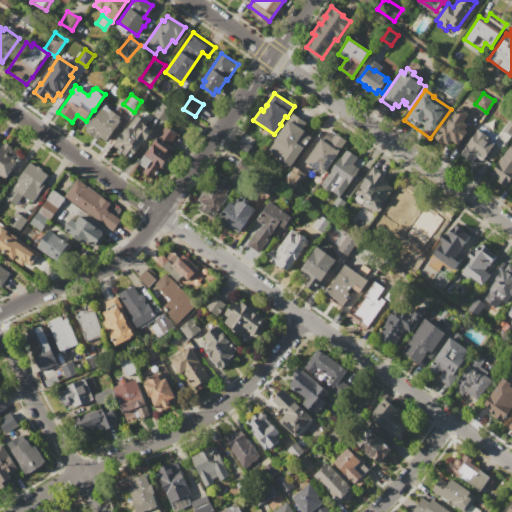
[(161,102),(173,111),(165,122),(153,114),(161,102)]
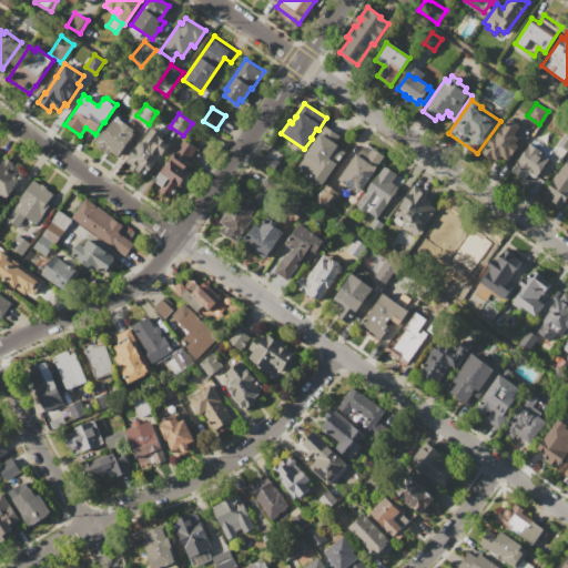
[(114,115),(135,131),(118,156),(111,152),(109,155),(94,145),(95,143),(94,142),(101,132),(102,133),(114,115)]
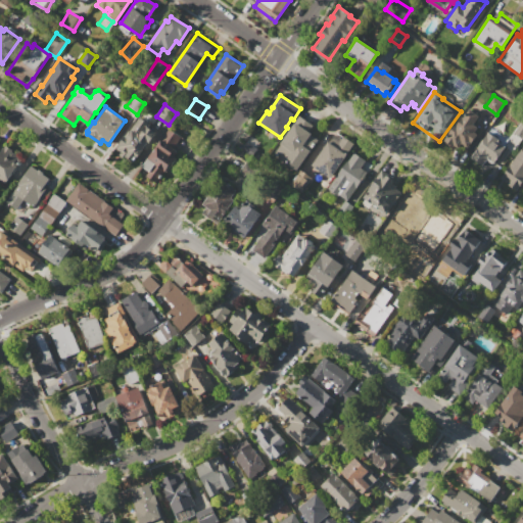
[(469,108),(479,115),(473,124),(478,127),(474,132),(477,134),(466,150),(460,146),(459,148),(455,145),(453,148),(442,141),(449,132),(448,132),(453,125),(456,127),(462,117),(469,108)]
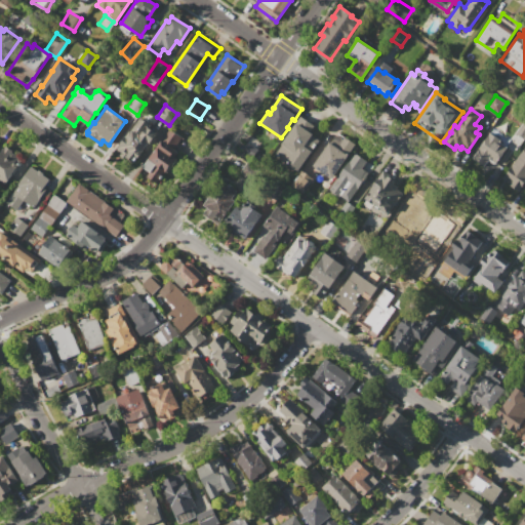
[(300,116),(314,125),(310,131),(313,133),(312,135),(319,140),(296,173),(273,157),(281,146),(280,145),(300,116)]
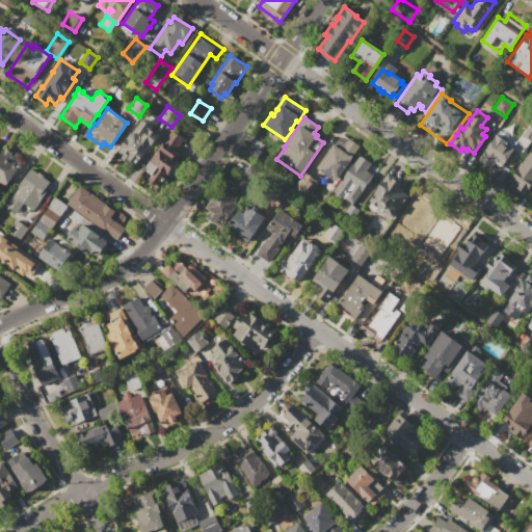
[(142,118),(150,124),(149,125),(160,132),(157,138),(158,138),(148,153),(145,151),(136,165),(128,159),(128,158),(118,152),(120,151),(118,151),(120,149),(118,149),(127,138),(131,132),(132,133),(142,118)]
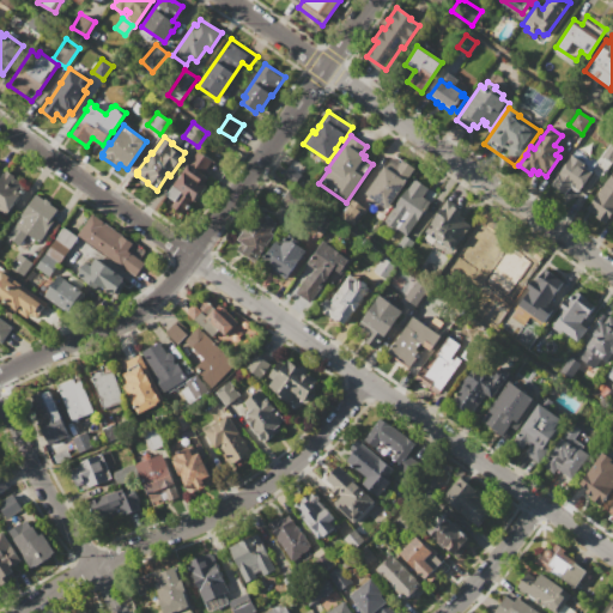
[(196,150),(207,157),(207,158),(224,170),(200,205),(182,192),(176,202),(165,195),(196,150)]
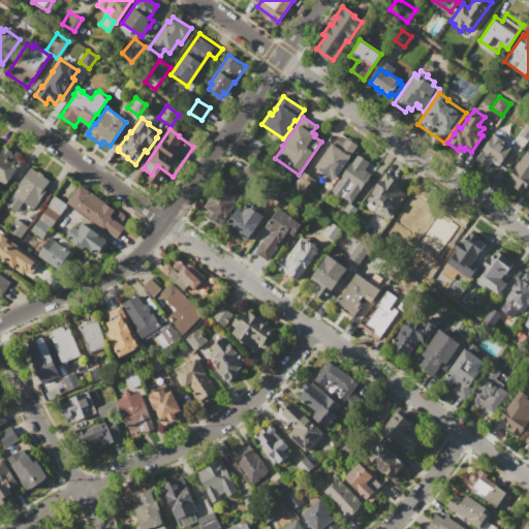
[(493,134),(511,147),(499,164),(493,160),(488,168),(475,160),(493,134)]
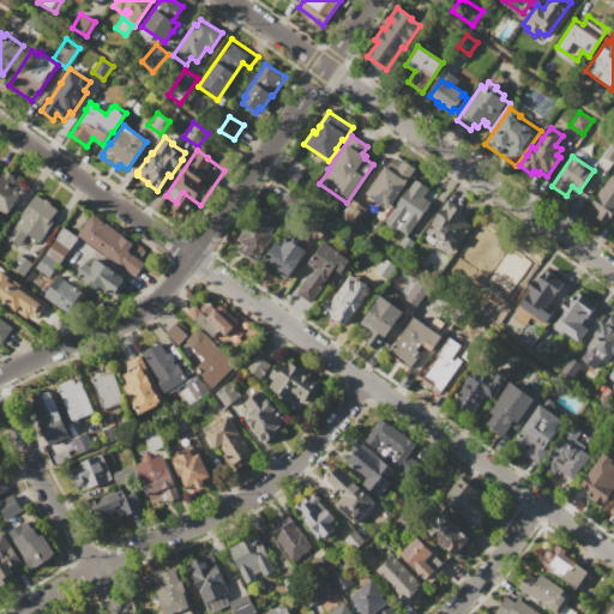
[(392,157),(401,162),(403,160),(416,168),(387,209),(366,194),(385,166),(386,167),(392,157)]
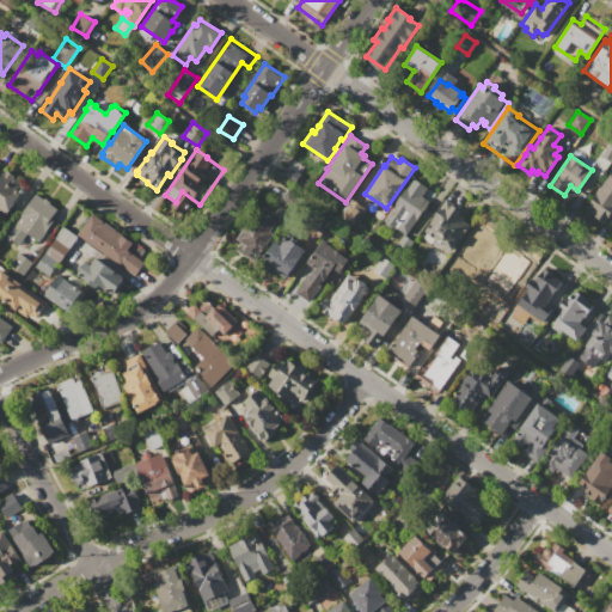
[(0,176),(5,169),(14,176),(13,177),(26,185),(6,214),(0,209),(0,176)]
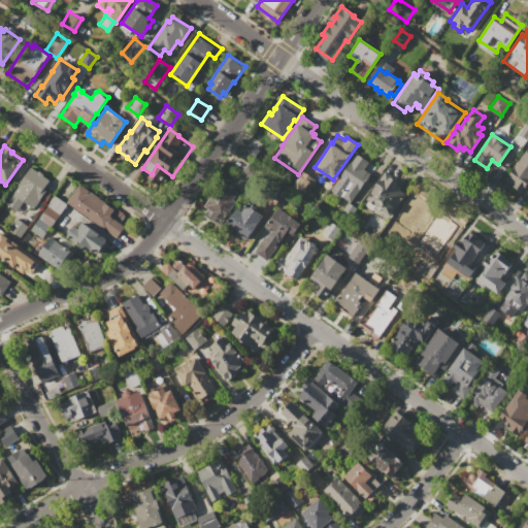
[(527,152),(527,180),(520,193),(513,188),(514,187),(503,179),(525,150),(527,152)]
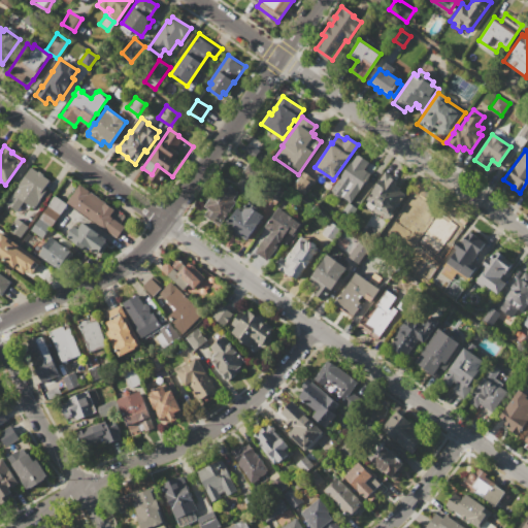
[(357,154),(375,166),(350,203),(331,191),(357,154)]
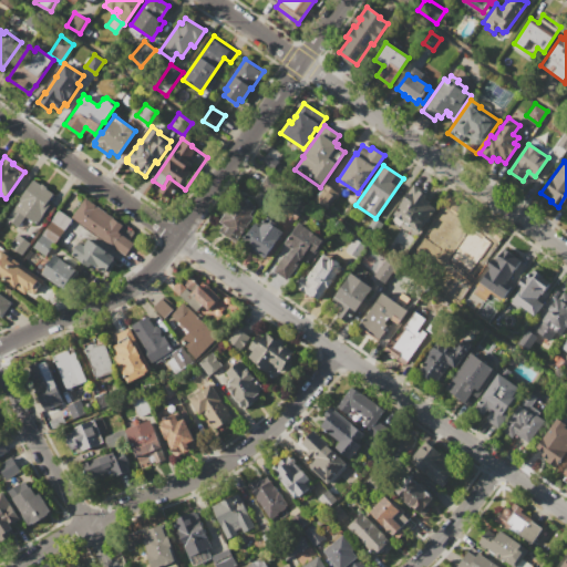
[(331,175),(337,177),(336,179),(342,184),(326,208),(315,199),(331,175)]
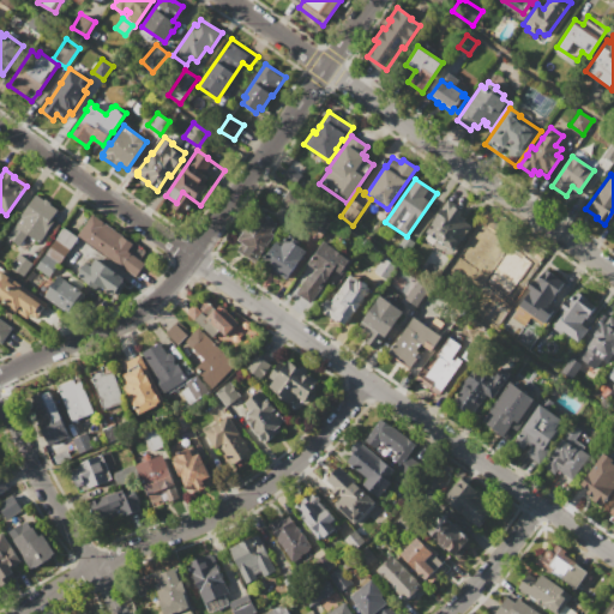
[(35,194),(44,200),(44,199),(50,203),(50,204),(58,209),(50,218),(54,221),(38,244),(26,235),(19,246),(6,238),(35,194)]
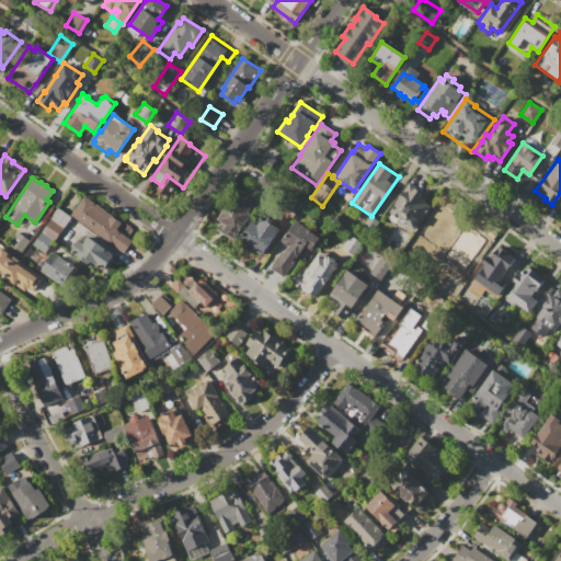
[(403,190),(410,194),(415,187),(427,196),(424,202),(430,206),(414,229),(403,222),(402,224),(397,220),(398,218),(388,212),(403,190)]
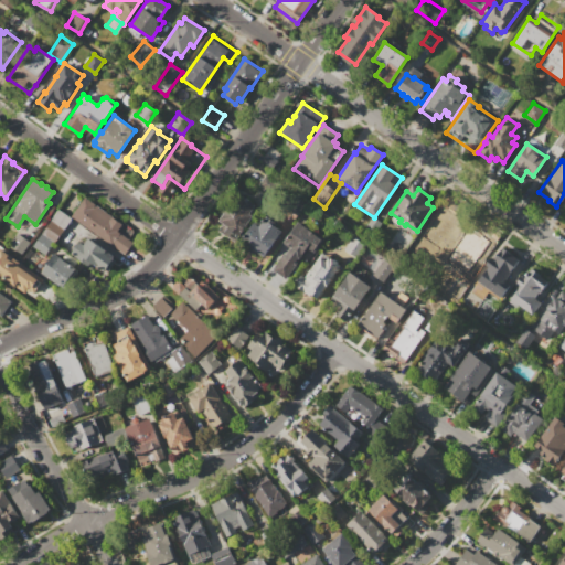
[(219,221),(233,199),(238,202),(243,194),(257,203),(249,214),(253,216),(236,242),(217,230),(223,223),(219,221)]
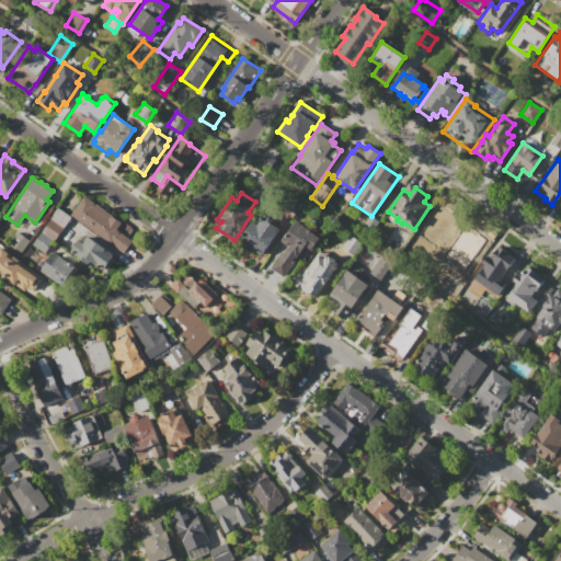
[(84,195),(119,221),(122,219),(132,227),(132,230),(127,237),(133,240),(124,253),(70,215),(84,195)]
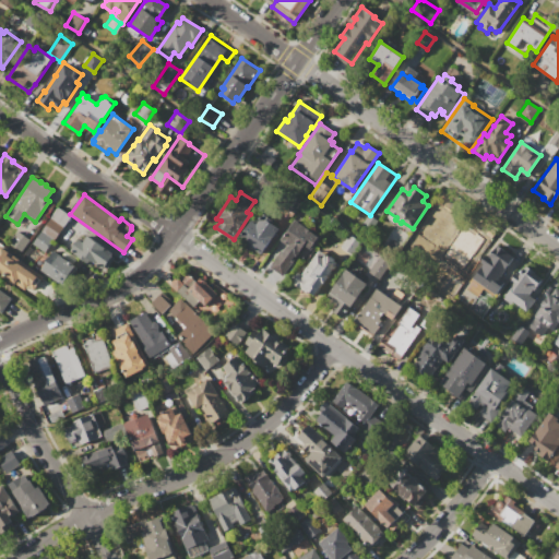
[(435,200),(461,218),(448,237),(450,237),(440,251),(436,249),(435,251),(412,236),(416,230),(415,229),(435,200)]
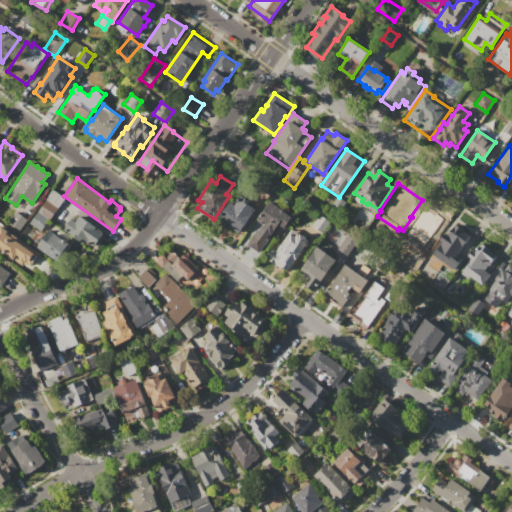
[(53,189),(65,197),(58,208),(57,207),(40,232),(29,224),(53,189)]
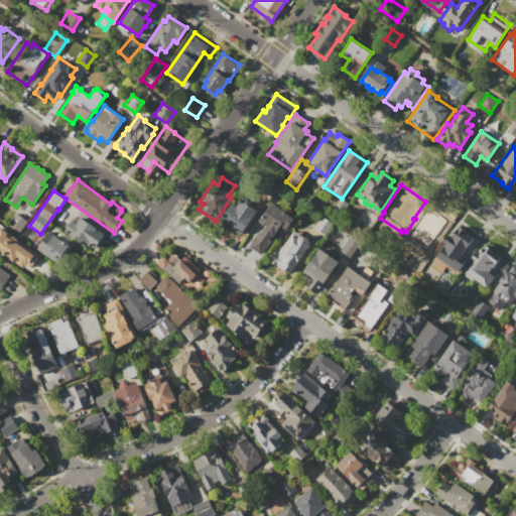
[(243,198),(248,201),(249,200),(254,203),(251,207),(257,211),(241,234),(234,230),(233,233),(225,228),(227,225),(221,220),(232,203),(237,207),(243,198)]
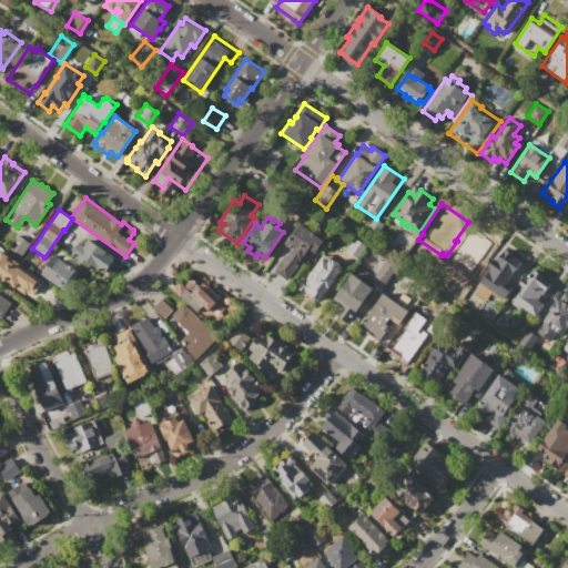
[(375,217),(384,224),(376,235),(367,229),(375,217)]
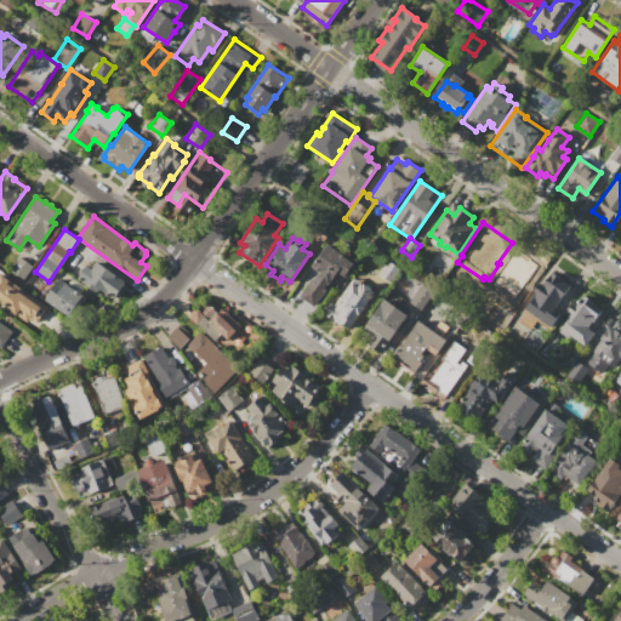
[(328,244),(355,262),(345,278),(337,273),(314,307),(298,296),(309,280),(313,283),(320,272),(313,266),(328,244)]
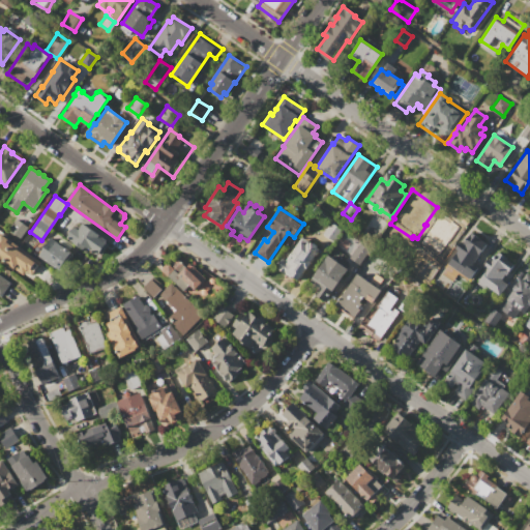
[(17,218),(28,227),(21,238),(8,231),(17,218)]
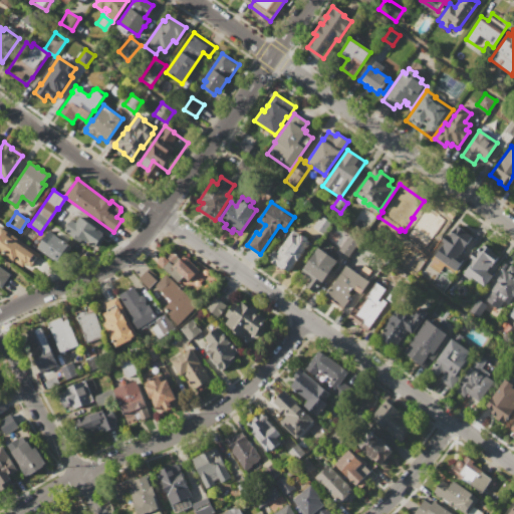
[(321,215),(333,223),(324,235),(312,227),(321,215)]
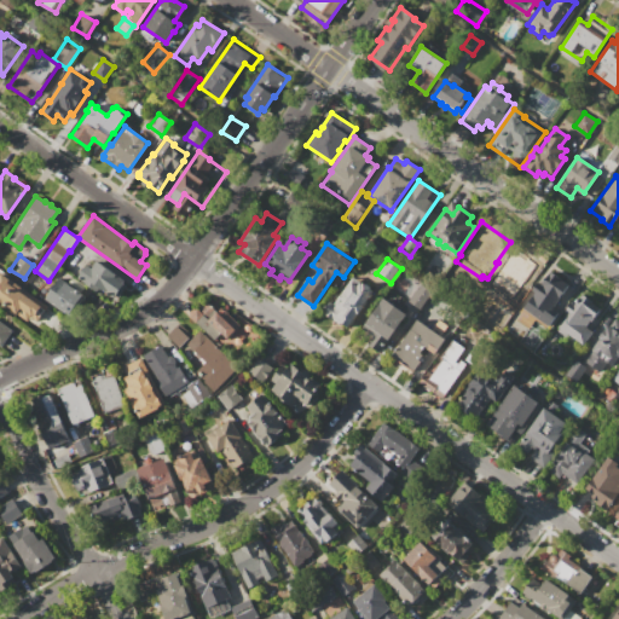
[(96,260),(127,282),(116,298),(100,287),(97,291),(81,281),(84,277),(79,275),(84,267),(85,267),(87,265),(91,267),(96,260)]
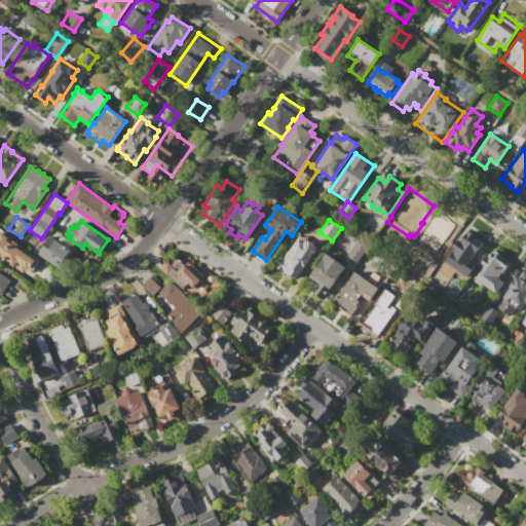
[(467,230),(483,241),(470,261),(475,265),(466,277),(445,262),(454,249),(452,247),(456,239),(459,241),(467,230)]
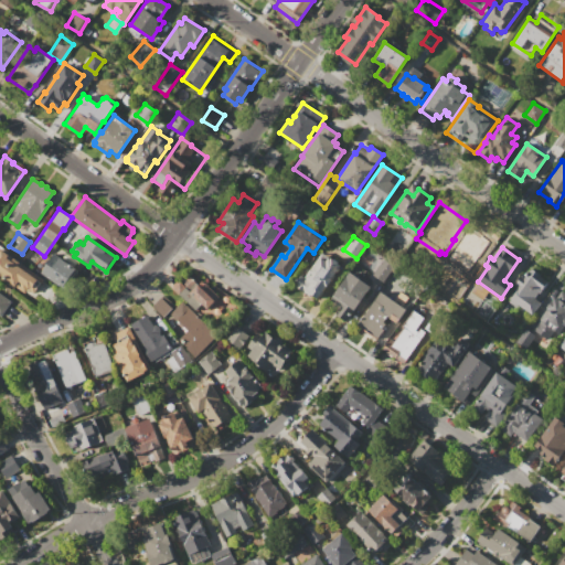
[(0,251),(1,249),(44,278),(34,292),(28,289),(25,292),(16,286),(13,288),(0,279),(1,277),(0,276),(0,251)]
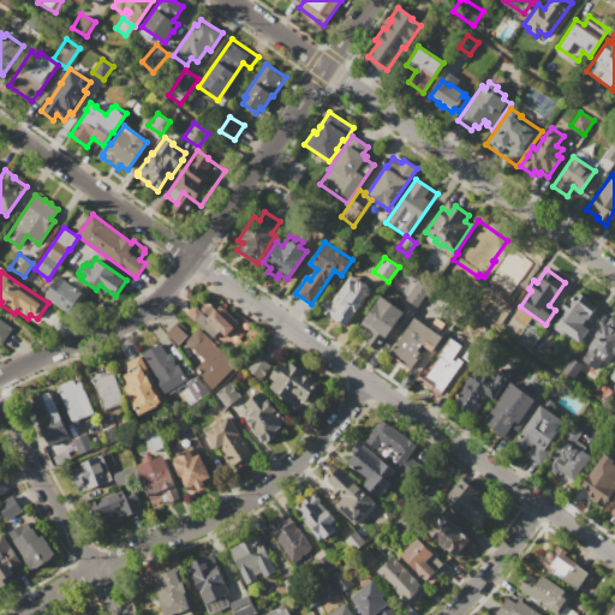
[(351,275),(358,280),(359,278),(362,280),(362,279),(371,285),(370,286),(372,288),(371,290),(372,291),(368,297),(366,296),(360,304),(362,304),(357,312),(356,311),(346,326),(338,321),(336,322),(320,310),(327,299),(332,302),(351,275)]
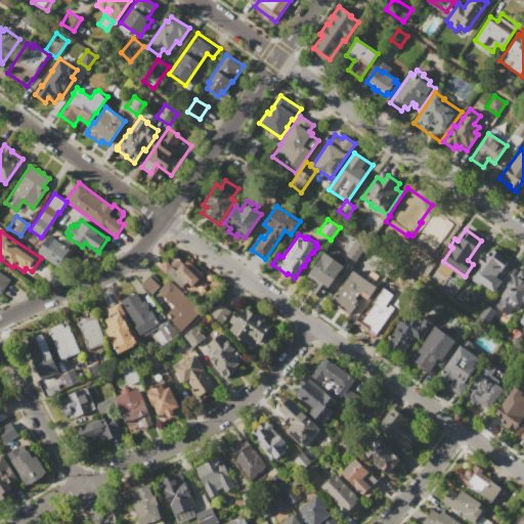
[(50,235),(71,249),(58,267),(38,253),(50,235)]
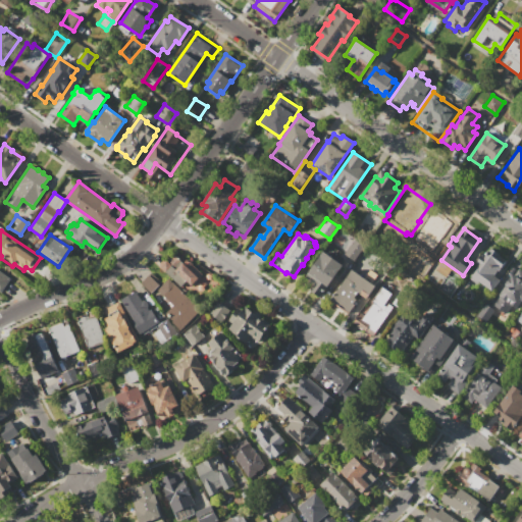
[(354,240),(364,247),(354,261),(345,254),(354,240)]
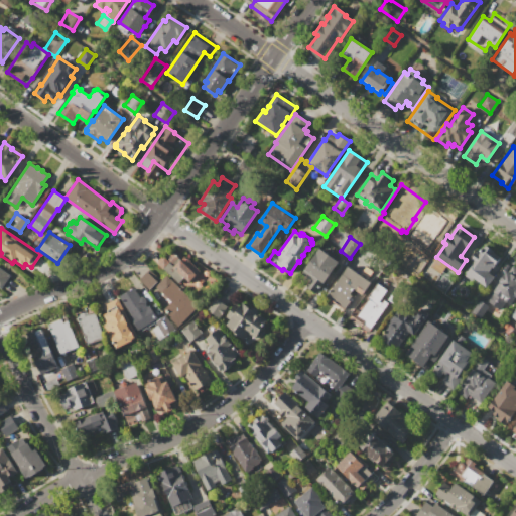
[(483,244),(494,251),(493,252),(500,257),(493,267),(491,266),(488,272),(494,276),(486,287),(474,278),(472,281),(464,276),(467,272),(465,271),(472,260),(470,259),(475,252),(477,253),(483,244)]
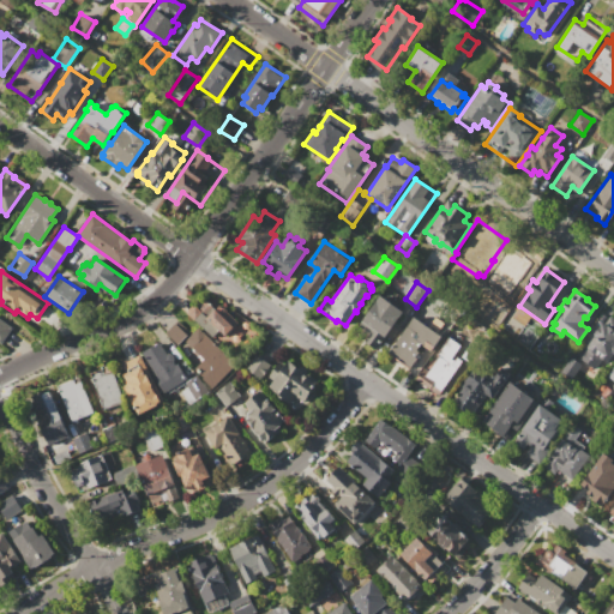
[(379,295),(402,312),(375,350),(363,342),(369,333),(361,329),(363,326),(360,324),(379,295)]
